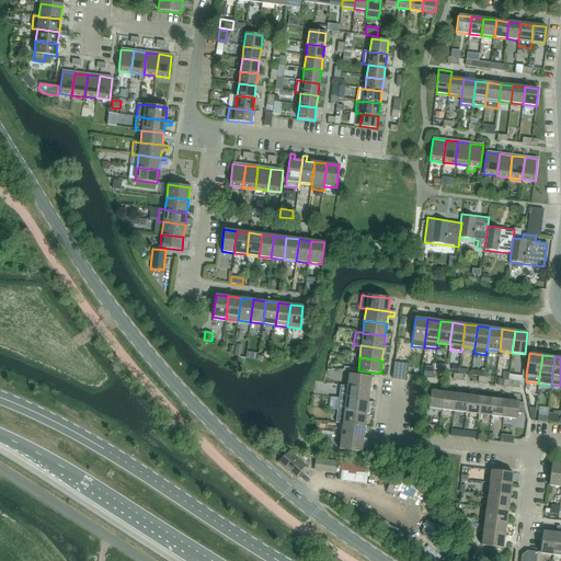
[(408,364),(395,362),(392,378),(405,380),(408,364)]
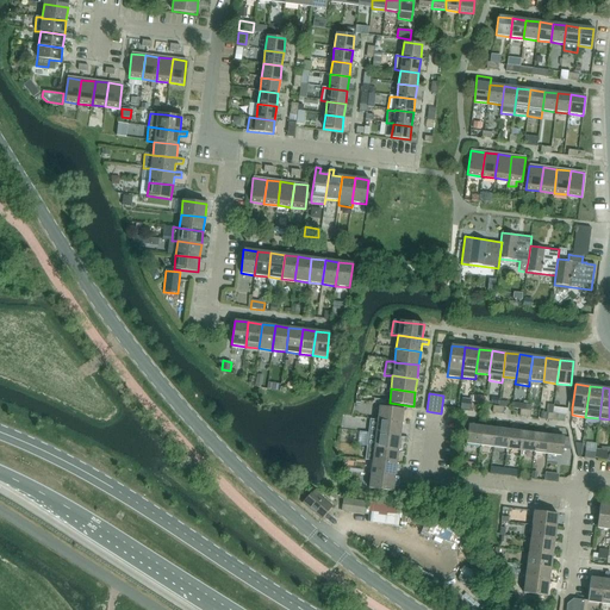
[(402,423),(404,410),(379,406),(378,421),(402,423)]
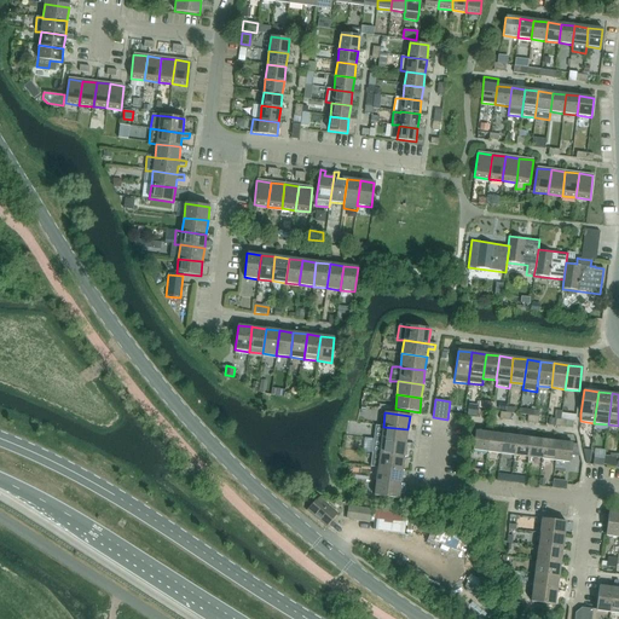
[(408,429),(383,427),(381,440),(406,444),(408,429)]
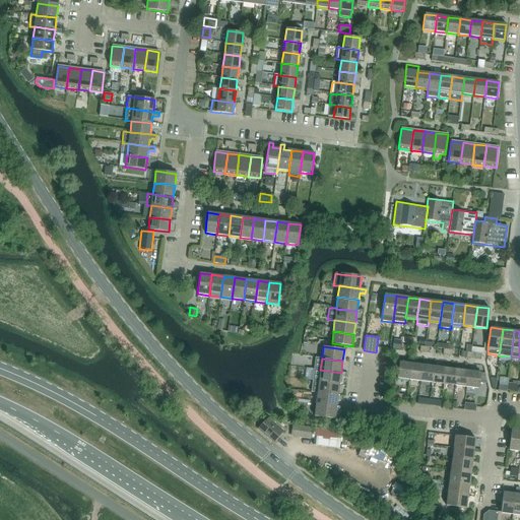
[(409,380),(411,364),(399,363),(397,378),(409,380)]
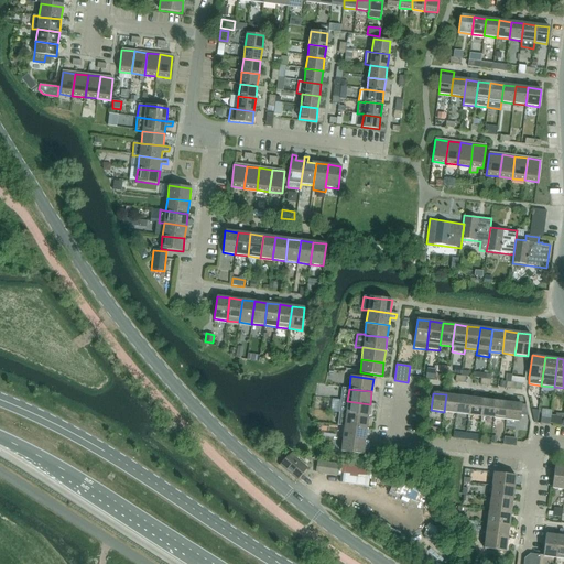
[(446,394),(444,412),(456,413),(458,396),(446,394)]
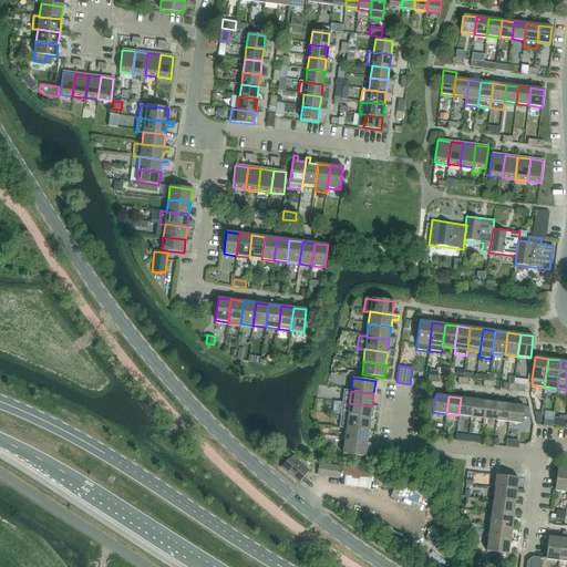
[(461,398),(459,415),(471,418),(473,400),(461,398)]
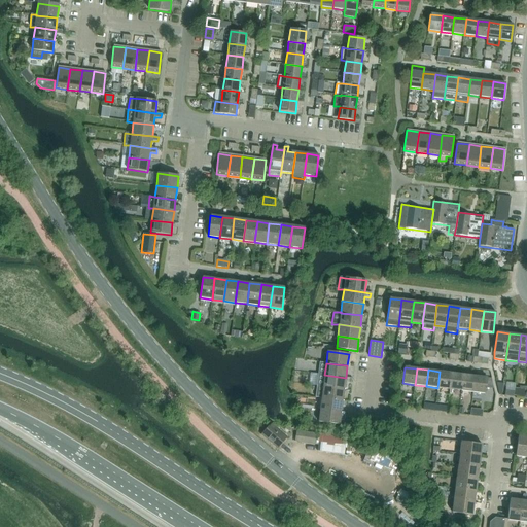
[(440,372),(437,388),(450,389),(452,373),(440,372)]
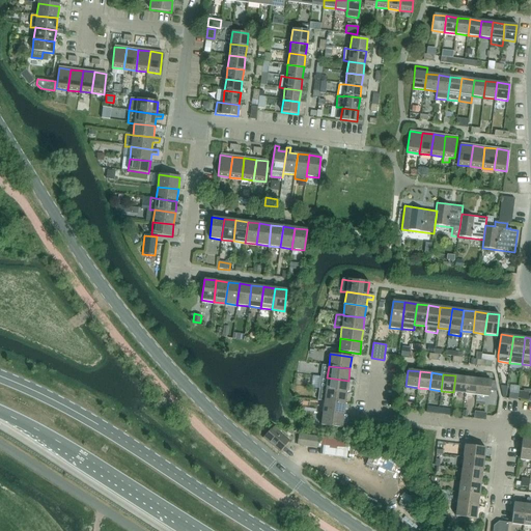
[(455,375),(453,392),(465,393),(467,378),(455,375)]
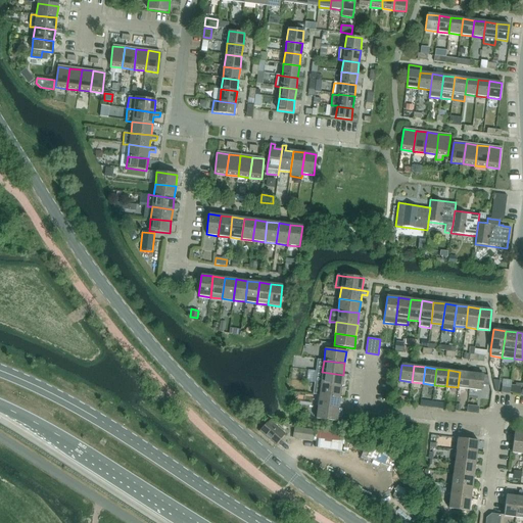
[(316,371),(314,383),(341,386),(342,379),(348,380),(348,376),(343,375),(322,372),(316,371)]
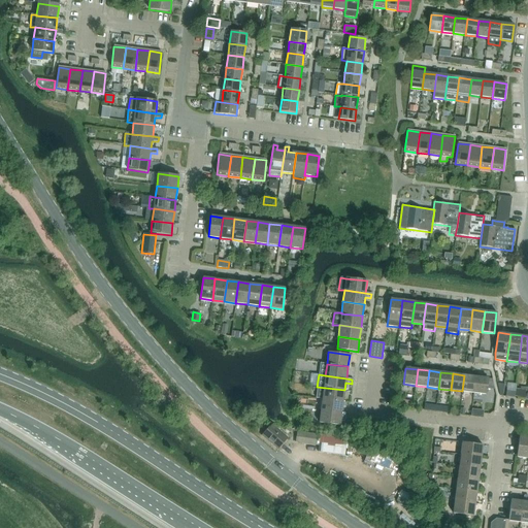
[(464,375),(462,391),(473,393),(475,376),(464,375)]
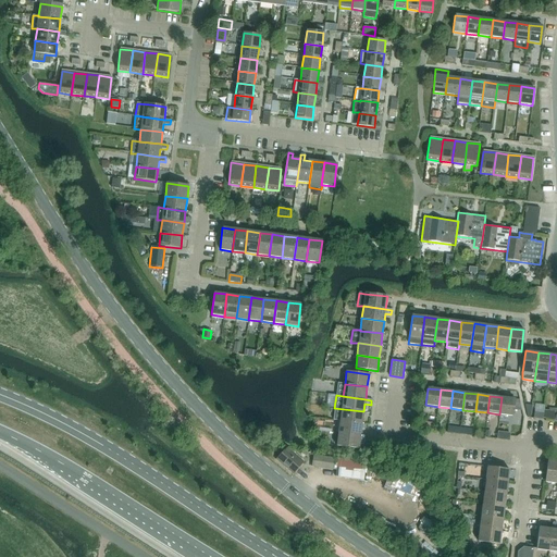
[(502,397),(499,415),(512,417),(514,409),(515,399),(502,397)]
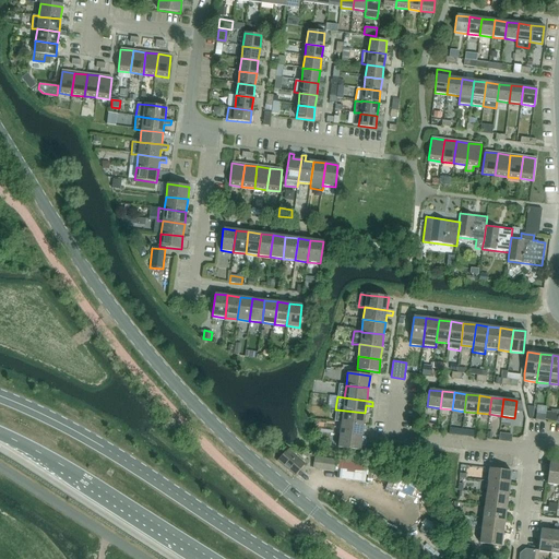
[(341,423),(364,425),(365,413),(335,409),(334,421),(341,423)]
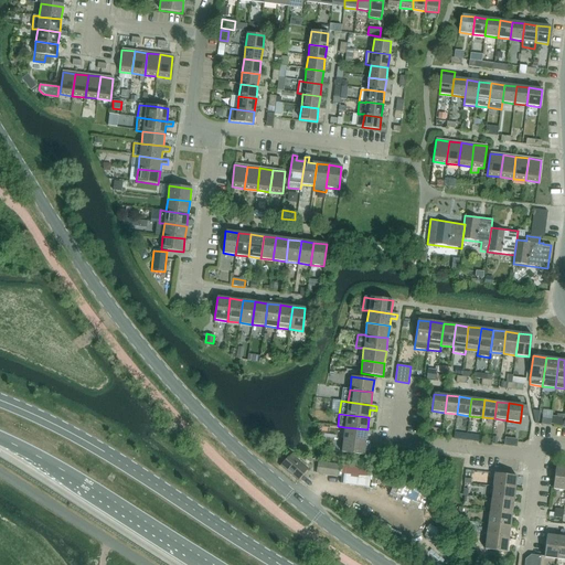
[(344,427),(343,439),(365,443),(368,429),(344,427)]
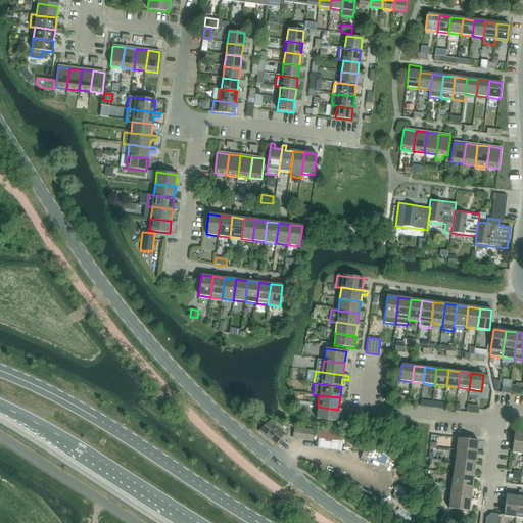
[(422,400),(421,407),(444,410),(445,403),(422,400)]
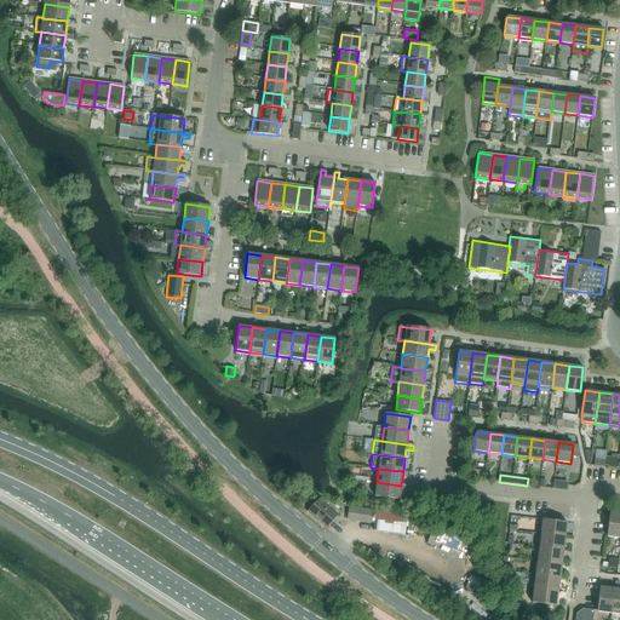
[(401,486),(377,482),(374,497),(400,499),(401,486)]
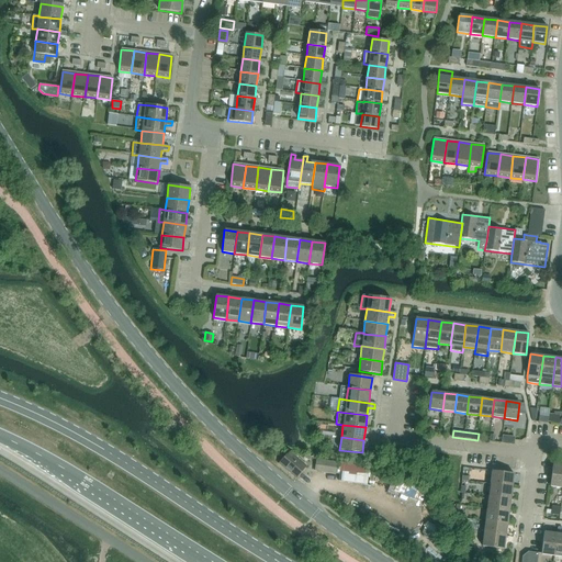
[(503,444),(514,446),(515,438),(504,437),(503,444)]
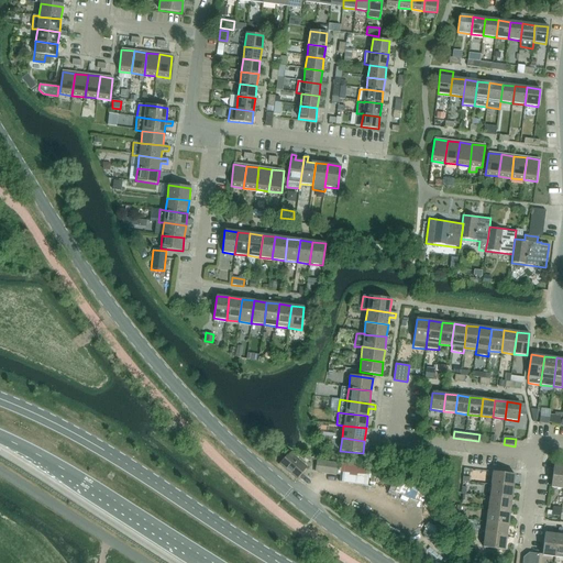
[(296,479),(307,467),(296,457),(289,452),(279,465),(296,479)]
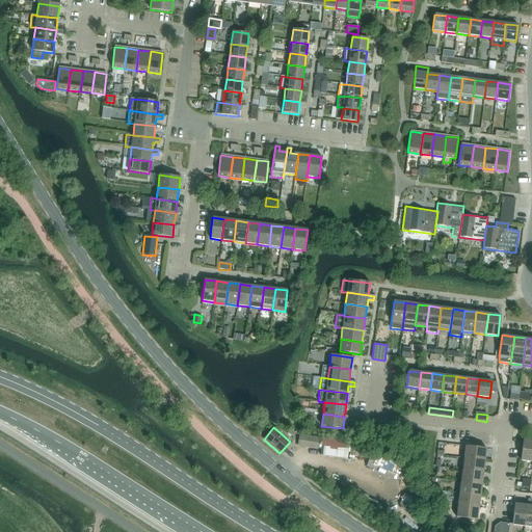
[(318,447),(319,439),(319,437),(299,434),(298,445),(318,447)]
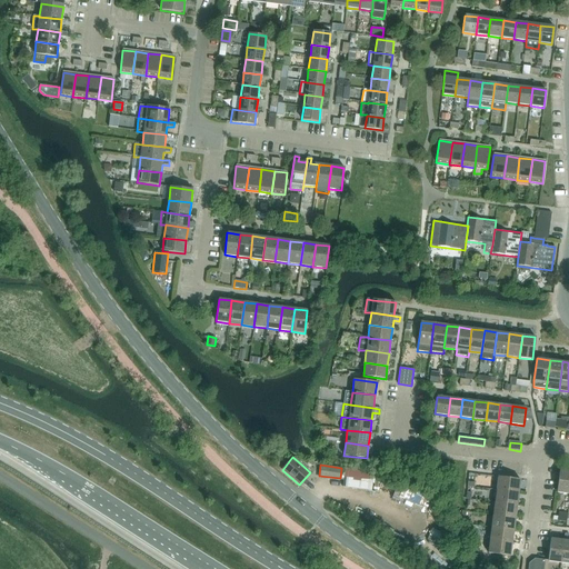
[(341,469),(340,478),(340,479),(373,483),(375,472),(341,469)]
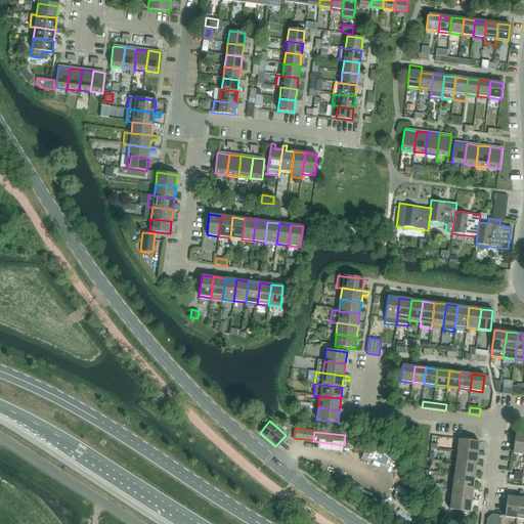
[(523,454),(523,433),(516,433),(513,453),(523,454)]
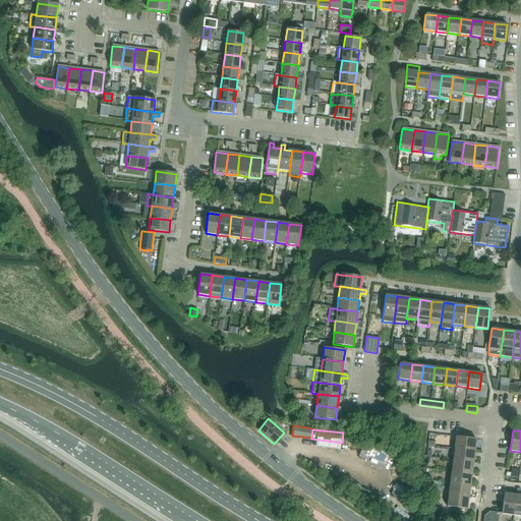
[(476,440),(456,437),(454,449),(474,451),(476,440)]
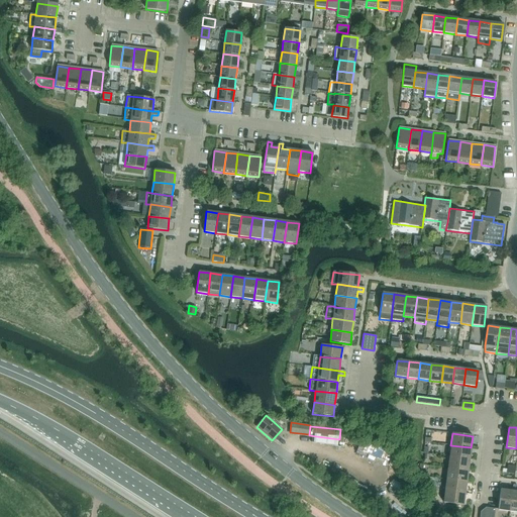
[(471,447),(450,445),(449,456),(470,459),(471,447)]
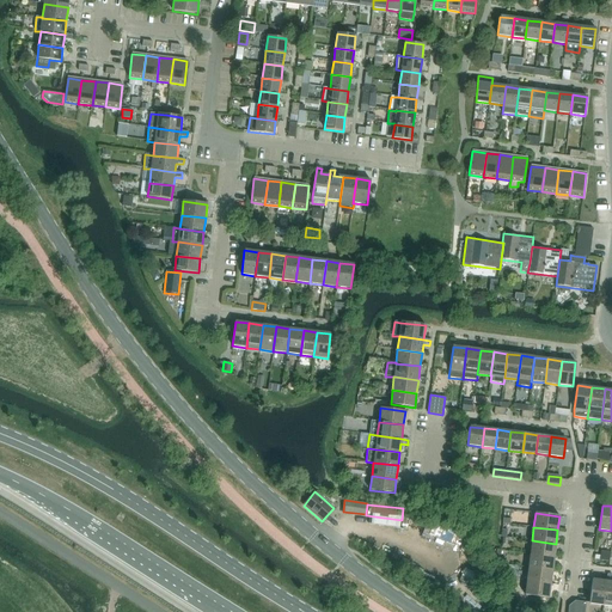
[(556,544),(532,540),(530,554),(554,557),(556,544)]
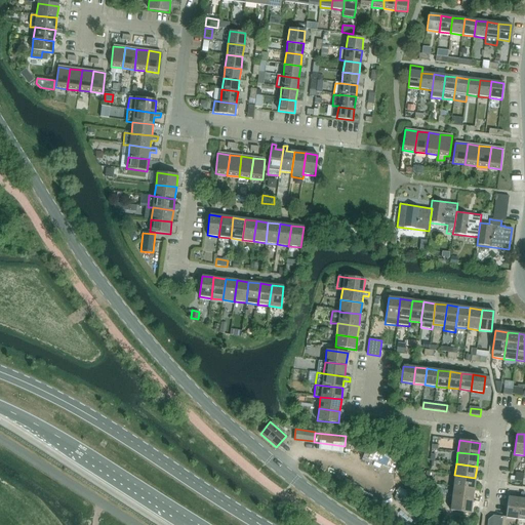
[(510,479),(523,481),(524,474),(516,473),(515,477),(510,476),(510,479)]
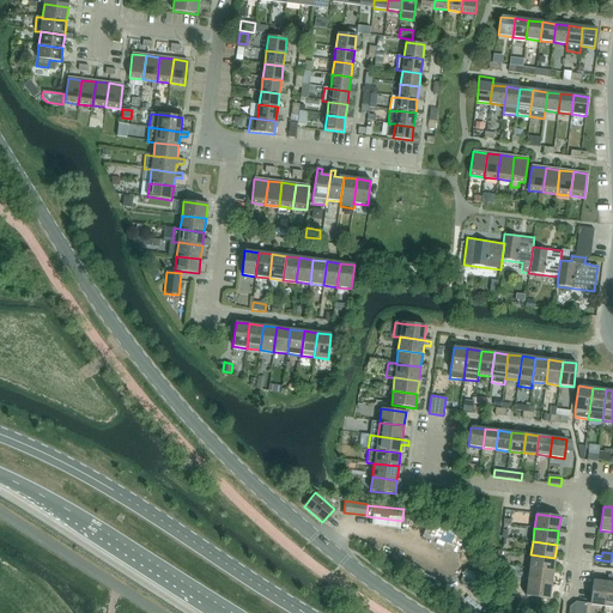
[(554,558),(530,554),(529,569),(553,571),(554,558)]
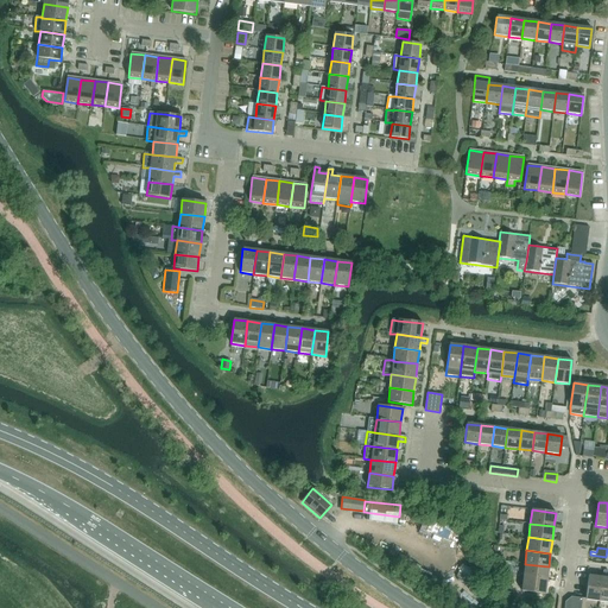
[(549,567),(525,564),(523,577),(546,581),(549,567)]
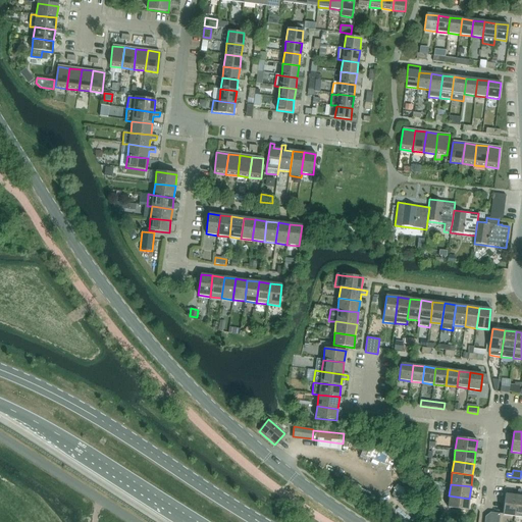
[(505,494),(503,515),(515,516),(517,496),(505,494)]
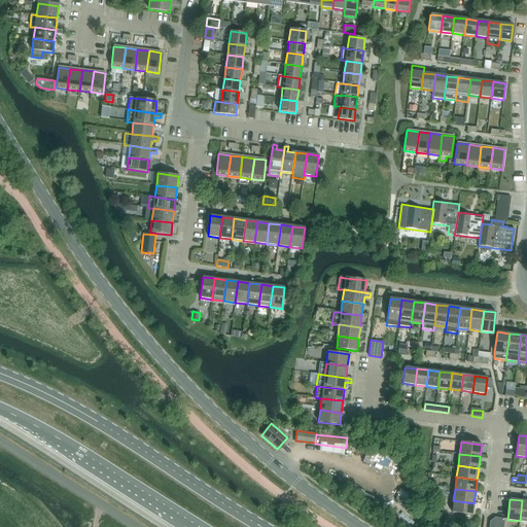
[(473,503),(453,500),(452,513),(472,515),(473,503)]
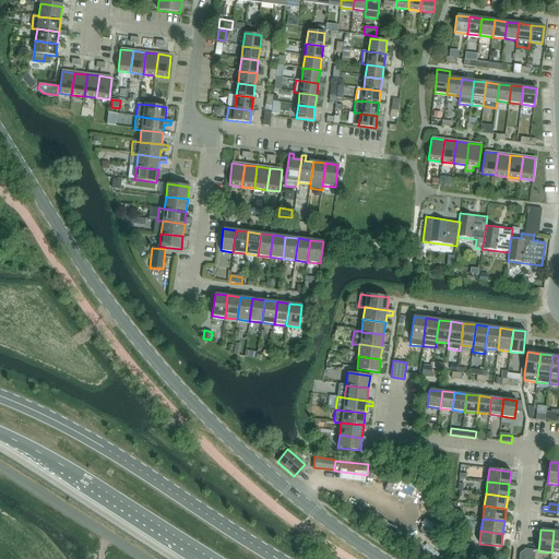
[(533,558),(535,550),(525,549),(520,554),(519,558),(533,558)]
